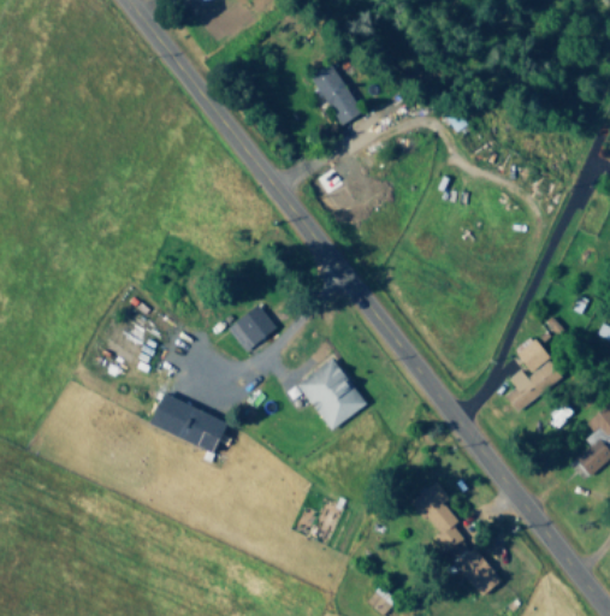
[(361,112),(332,61),(311,75),(339,125),(361,112)]
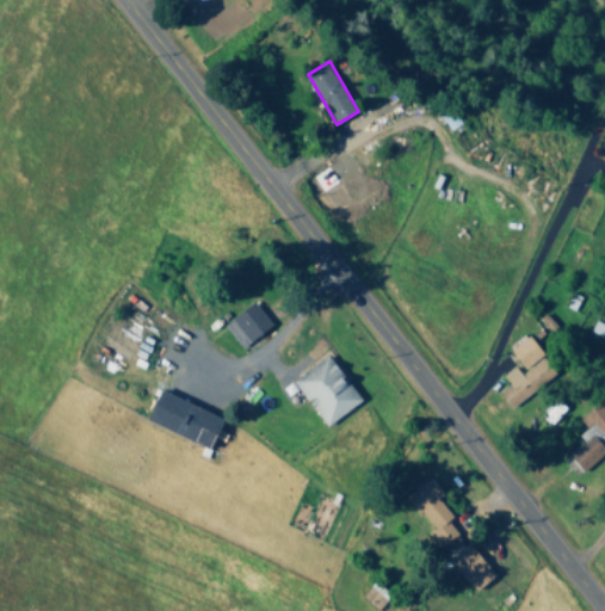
[(252,343),(275,325),(255,301),(226,325),(239,340),(246,334),(252,343)]
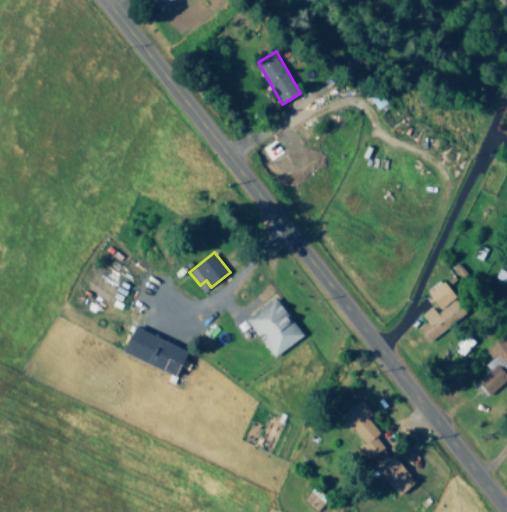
[(468,314),(446,282),(428,293),(436,305),(422,314),(428,322),(420,328),(428,341),(468,314)]
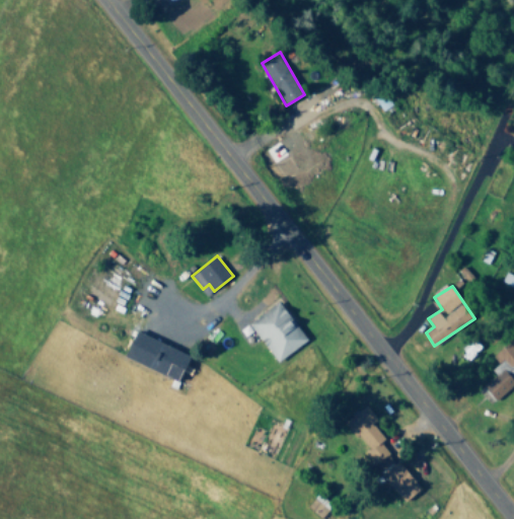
[(279,362),(308,340),(280,301),(250,323),(279,362)]
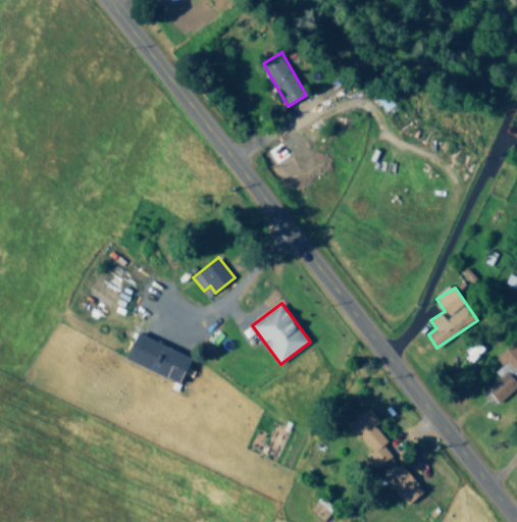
[(193,357),(139,332),(126,359),(181,383),(193,357)]
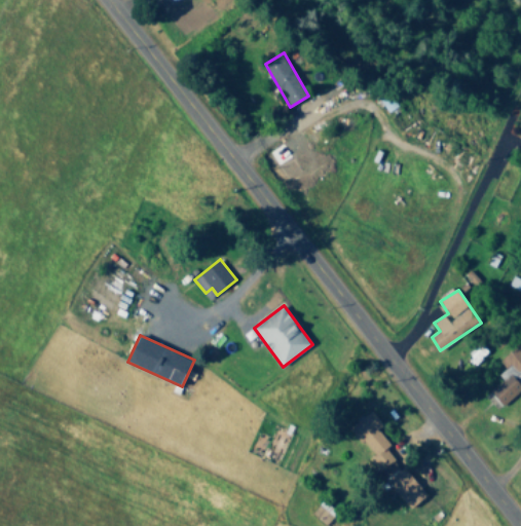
[(520,342),(500,361),(509,370),(511,368),(514,371),(491,391),(504,406),(520,390),(520,342)]
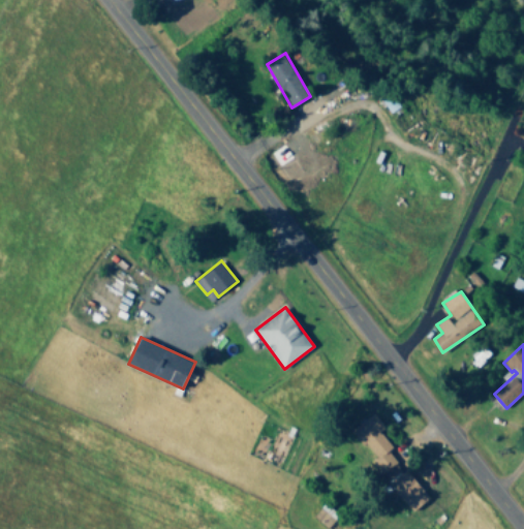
[(353,429),(377,460),(375,462),(389,480),(403,470),(389,450),(394,447),(381,431),(387,428),(375,412),(353,429)]
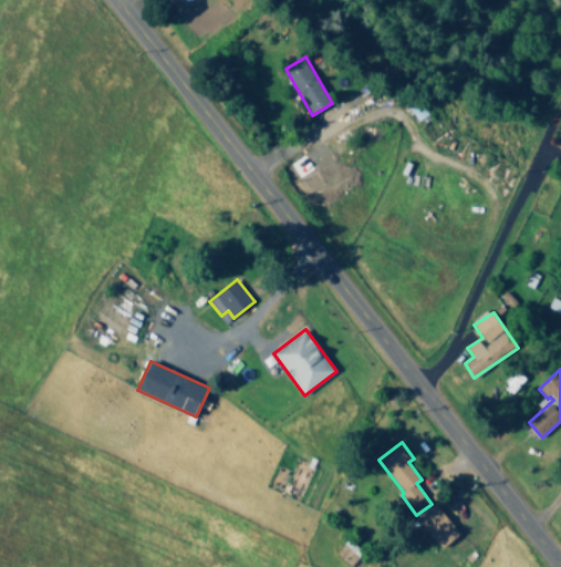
[(417,517),(443,548),(460,534),(435,503),(417,517)]
